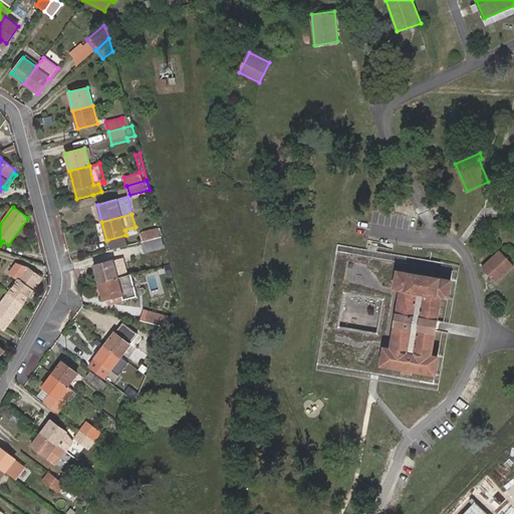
[(137,232),(136,227),(124,230),(126,235),(137,232)]
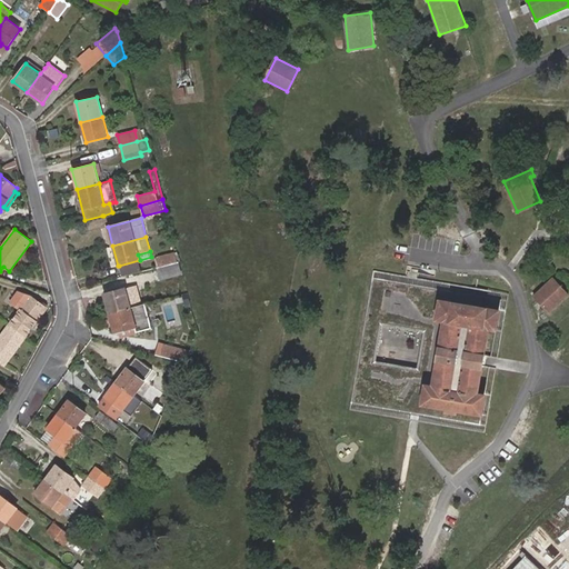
[(155,257),(157,267),(177,262),(173,251),(155,257)]
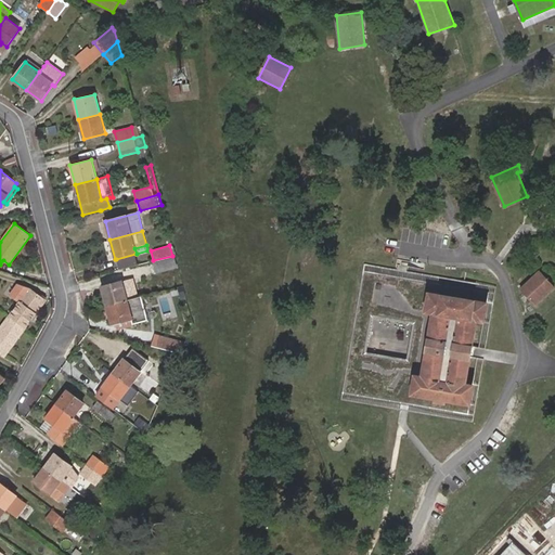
[(136,254),(116,259),(118,270),(138,265),(136,254)]
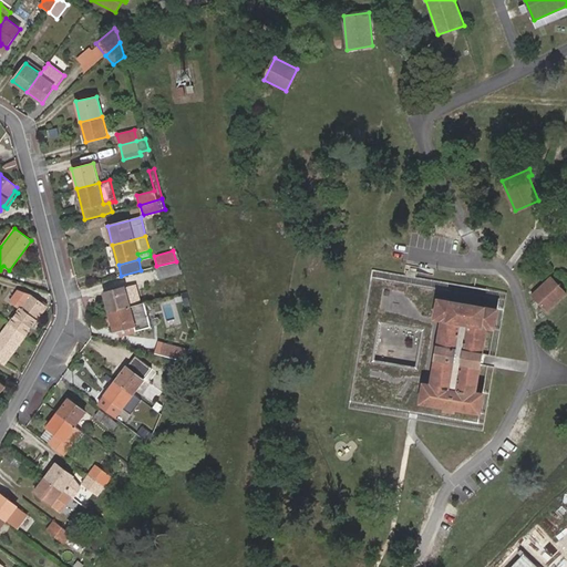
[(160,278),(182,274),(178,260),(176,261),(156,266),(160,278)]
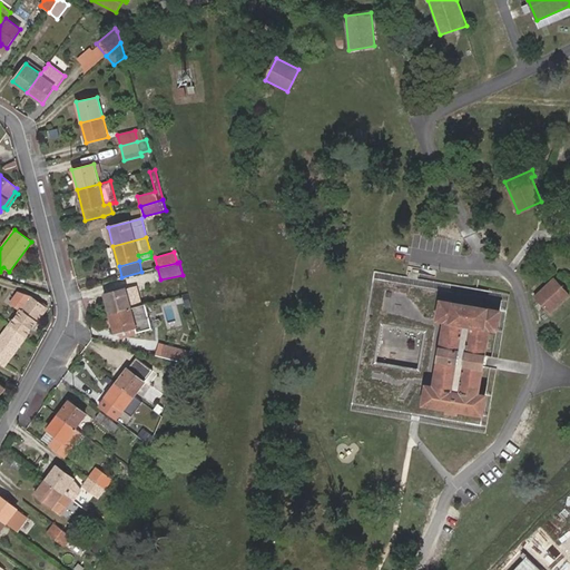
[(550,312),(569,295),(553,278),(536,296),(550,312)]
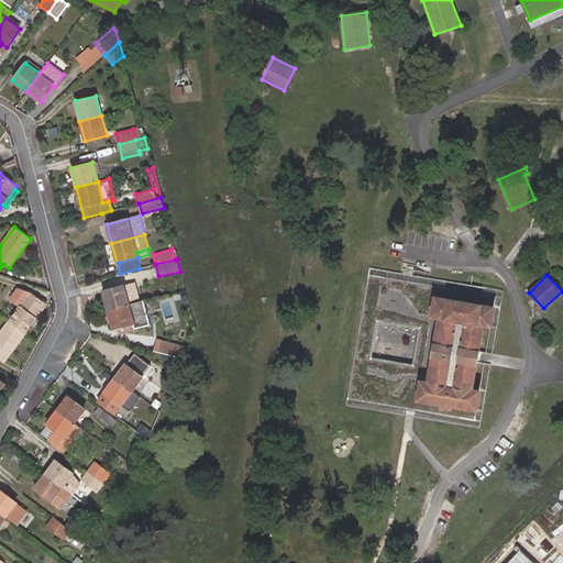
[(130,304),(135,301),(132,287),(125,288),(124,284),(102,290),(108,309),(130,304)]
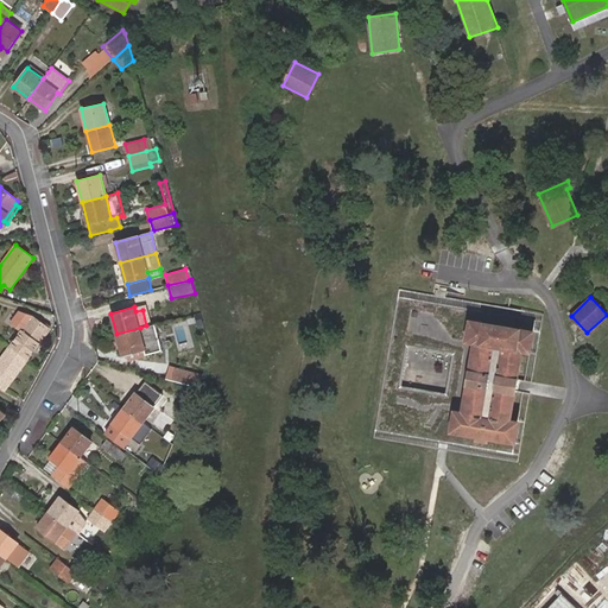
[(21,330),(10,346),(27,360),(51,329),(32,315),(19,311),(11,323),(21,330)]
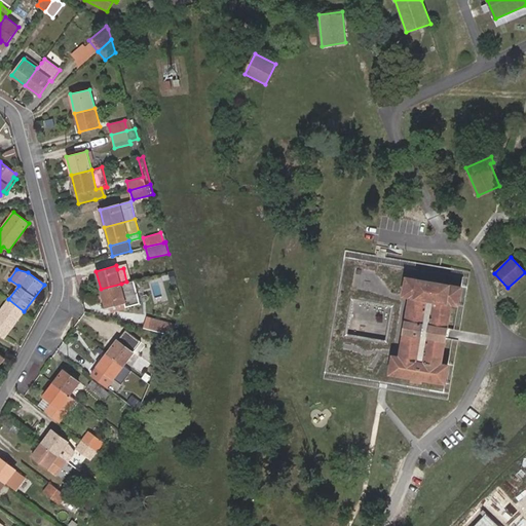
[(458,305),(462,287),(407,277),(403,296),(410,297),(400,355),(393,354),(390,374),(413,377),(412,380),(423,382),(424,379),(445,382),(449,364),(441,363),(447,331),(452,304),(458,305)]
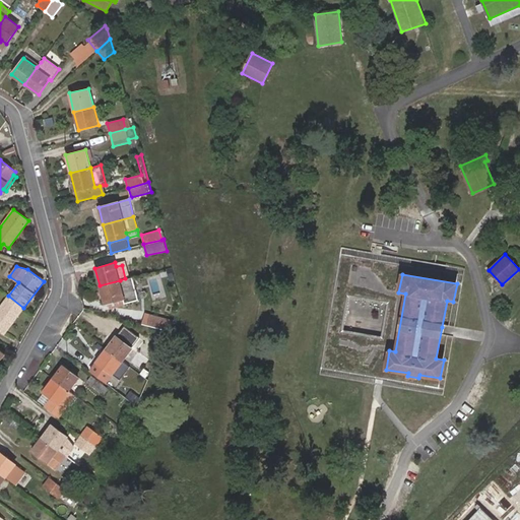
[(120,280),(100,285),(105,304),(125,299),(120,280)]
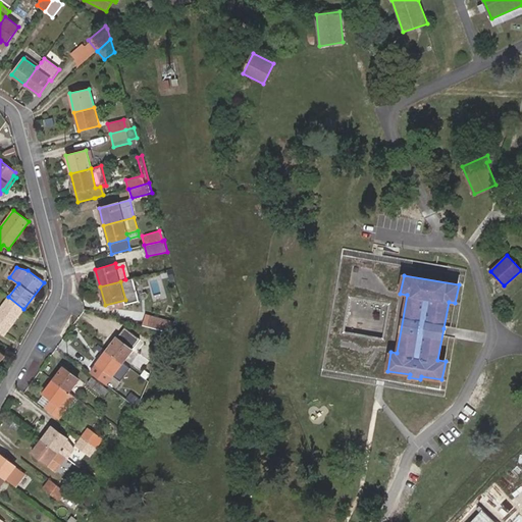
[(23,309),(8,297),(0,308),(0,331),(4,335),(23,309)]
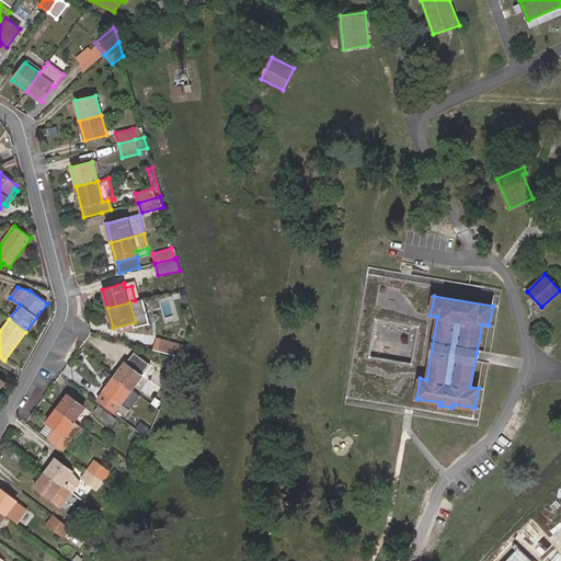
[(159,351),(180,356),(183,344),(162,339),(159,351)]
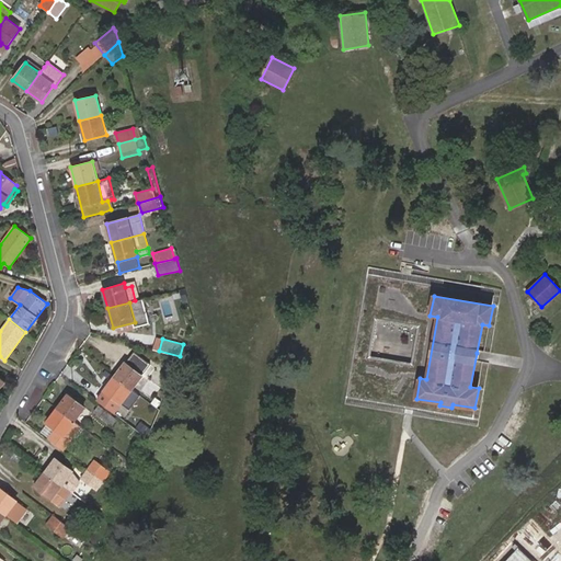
[(114,376),(133,390),(144,375),(142,374),(149,364),(135,353),(127,363),(126,362),(114,376)]
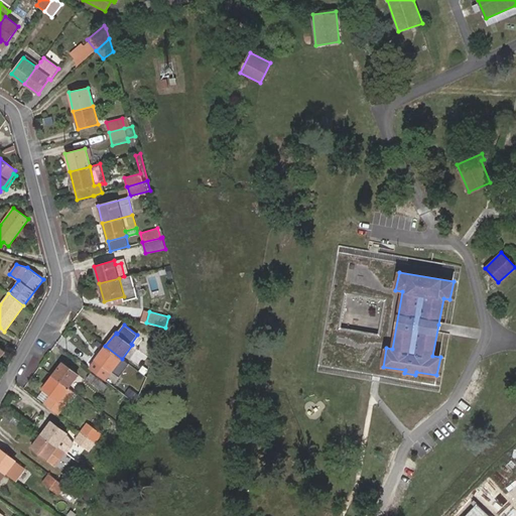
[(112,372),(122,359),(105,346),(95,359),(112,372)]
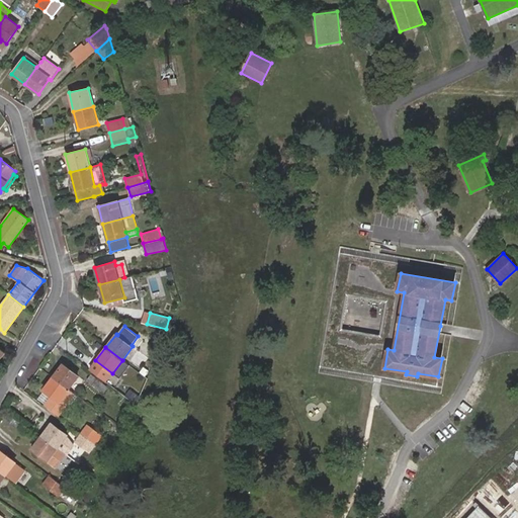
[(63,363),(53,376),(70,389),(79,375),(63,363)]
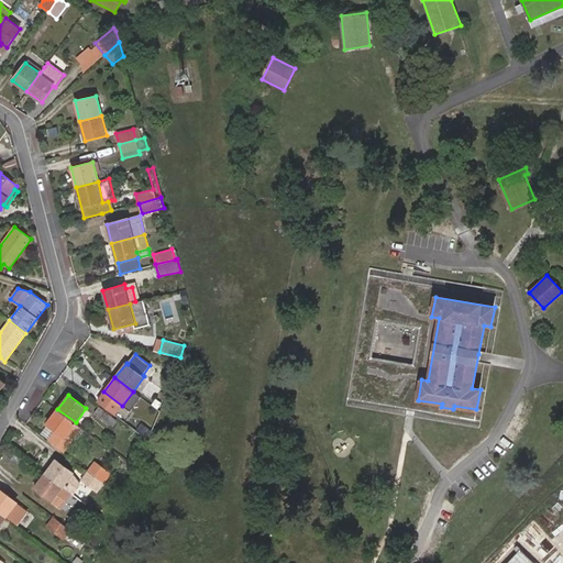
[(95,412),(113,427),(118,421),(99,407),(95,412)]
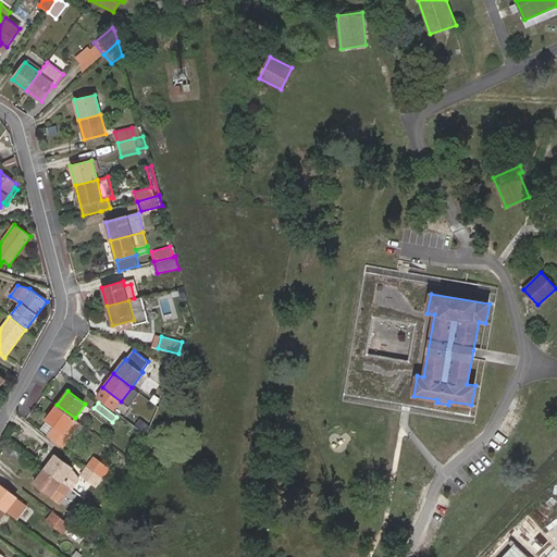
[(75,418),(57,405),(46,419),(47,420),(57,428),(50,436),(64,447),(74,434),(82,423),(75,418)]
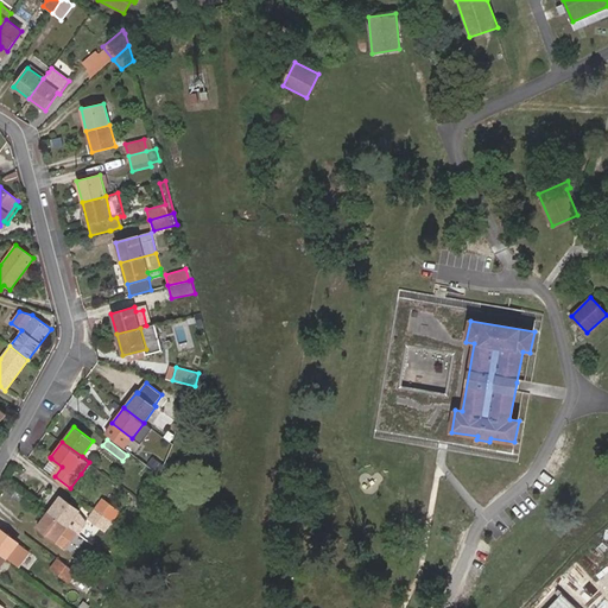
[(140,458),(157,470),(164,461),(162,460),(166,454),(152,443),(140,458)]
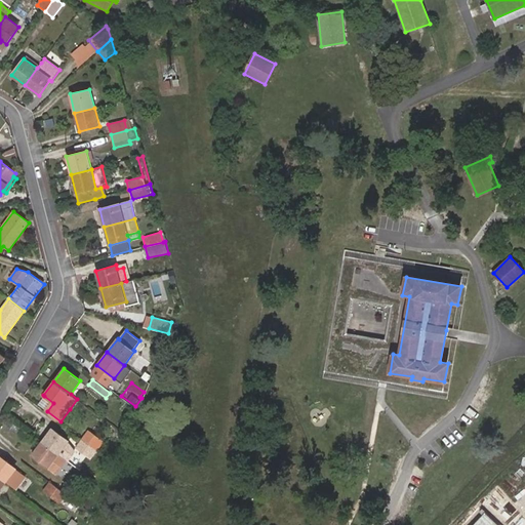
[(53,403),(44,396),(38,405),(47,411),(53,403)]
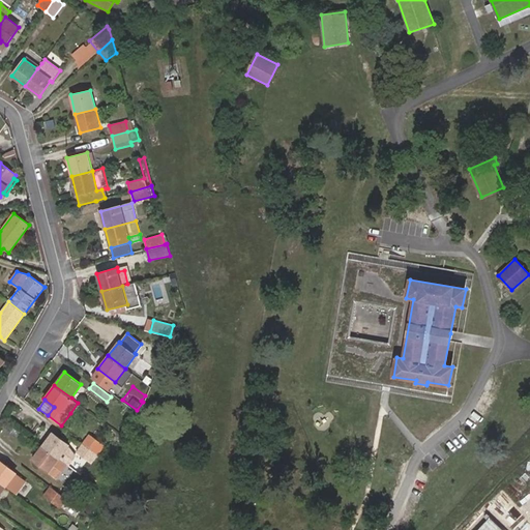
[(81,406),(82,406),(78,403),(70,413),(75,415),(81,406)]
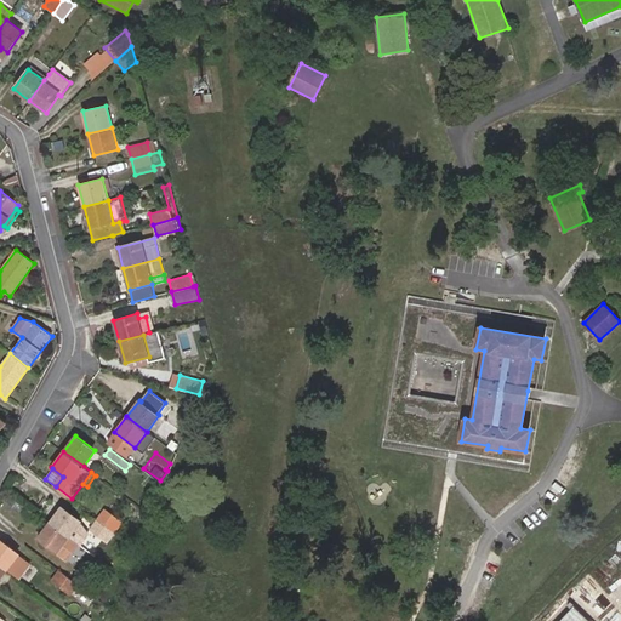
[(17,512),(23,503),(13,496),(7,505),(17,512)]
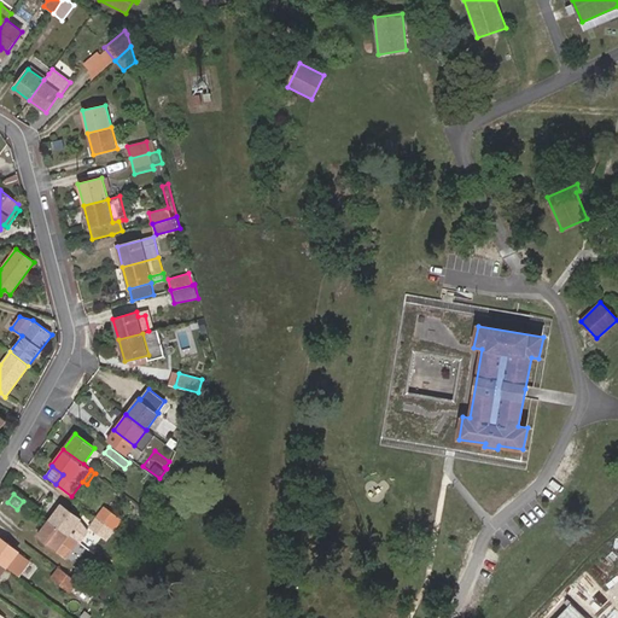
[(50,520),(69,535),(81,519),(62,503),(50,520)]
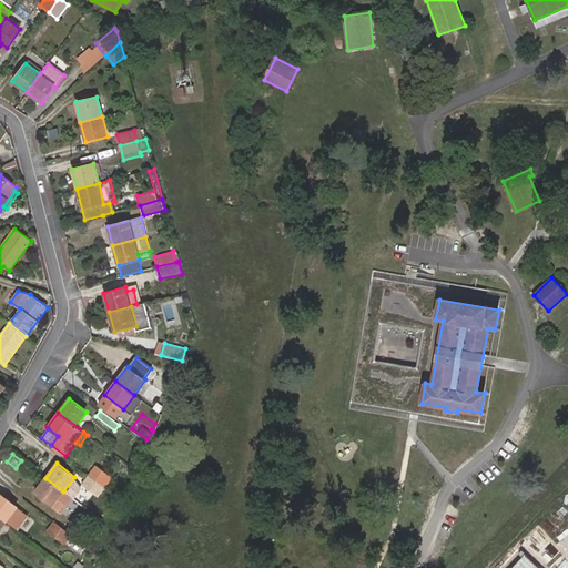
[(89,475),(105,487),(112,478),(95,465),(89,475)]
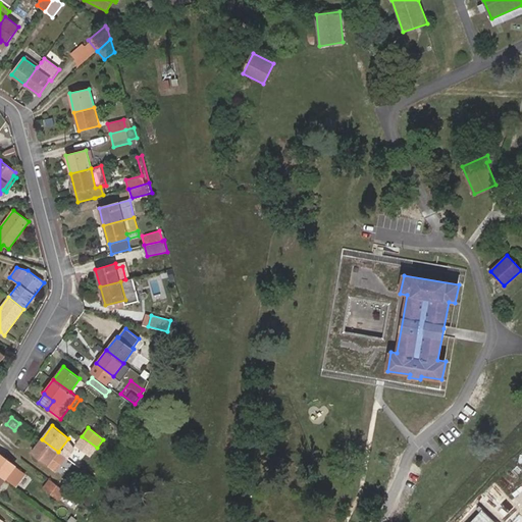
[(90,457),(97,448),(82,436),(75,446),(90,457)]
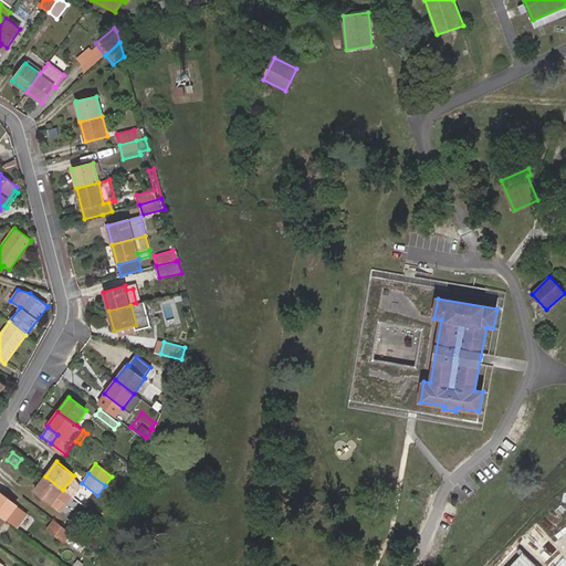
[(60,510),(71,495),(63,490),(45,477),(34,491),(60,510)]
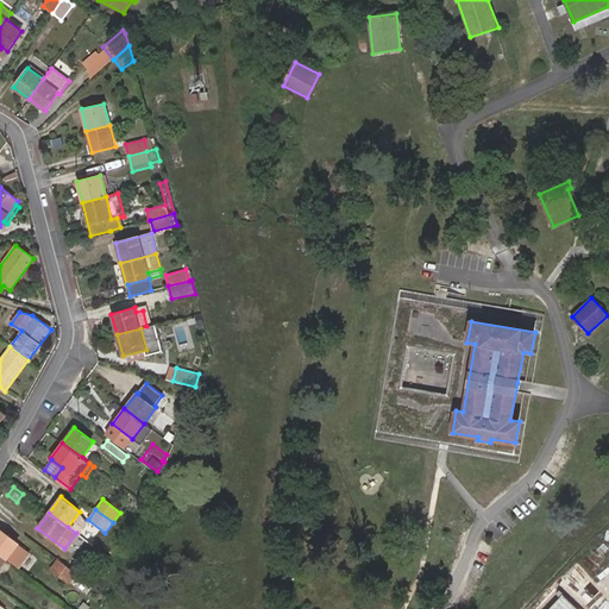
[(0,553),(7,559),(20,544),(0,527),(0,553)]
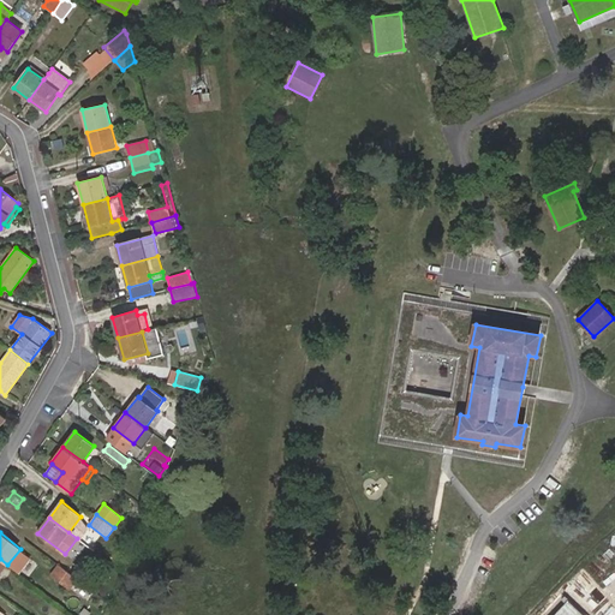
[(133,545),(125,538),(120,545),(129,551),(133,545)]
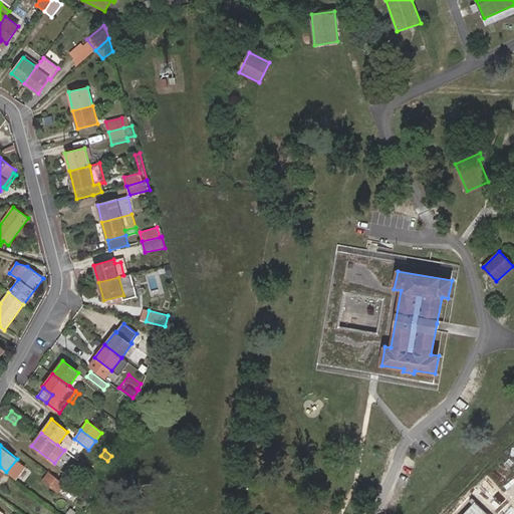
[(62,495),(69,486),(57,477),(49,472),(42,481),(62,495)]
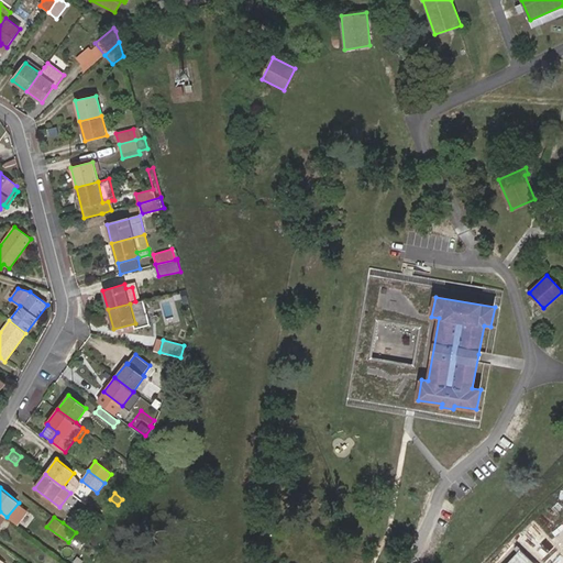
[(531,562),(520,552),(509,562),(531,562)]
